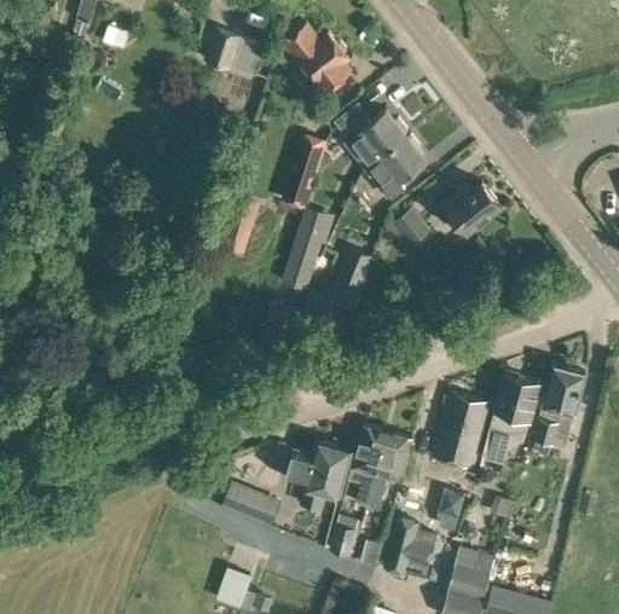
[(82,0),(76,21),(77,21),(71,39),(85,44),(91,25),(97,0),(109,0),(114,1),(114,0),(82,0)]
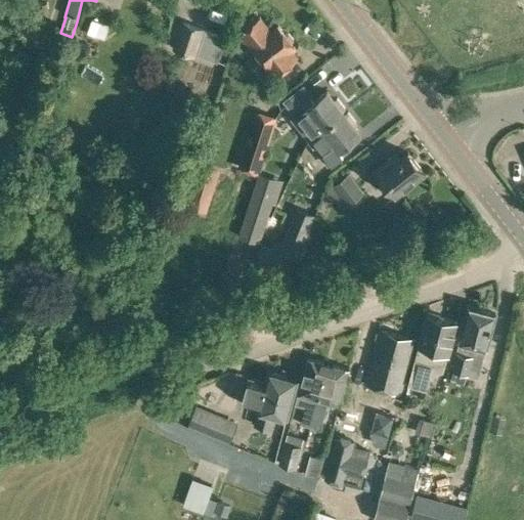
[(255,24),(253,19),(241,30),(244,33),(239,36),(275,80),(299,62),(292,54),(297,50),(279,29),(271,35),(260,19),(255,24)]
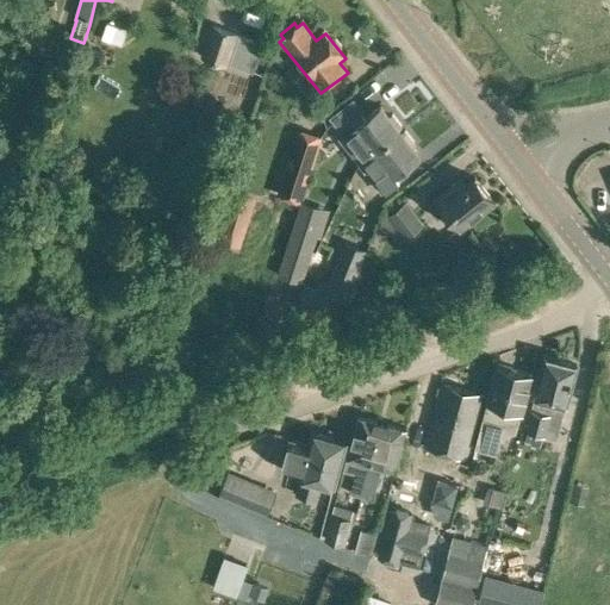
[(267,69),(271,61),(261,57),(265,48),(238,39),(238,37),(211,27),(199,60),(228,70),(228,68),(255,76),(259,66),(267,69)]
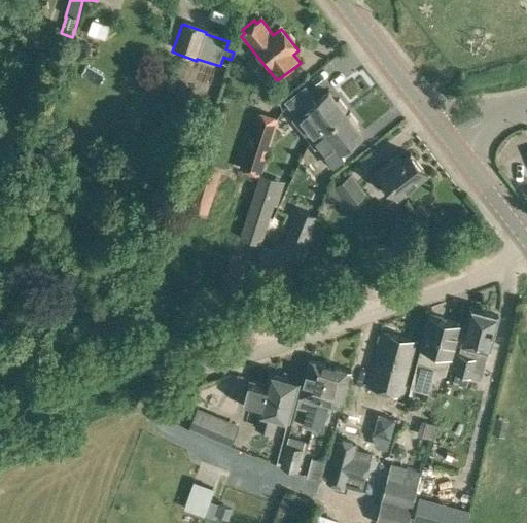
[(315,105),(312,101),(314,99),(306,89),(297,96),(284,105),(304,131),(313,142),(347,116),(329,94),(315,105)]
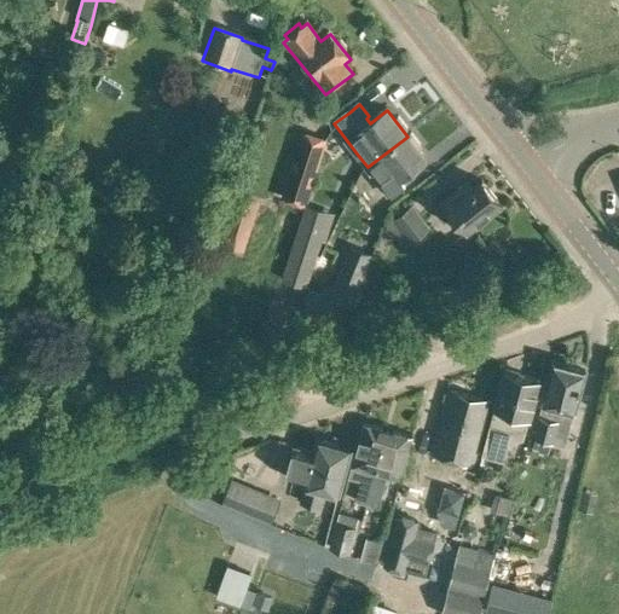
[(306,210),(314,181),(327,144),(302,137),(281,202),(306,210)]
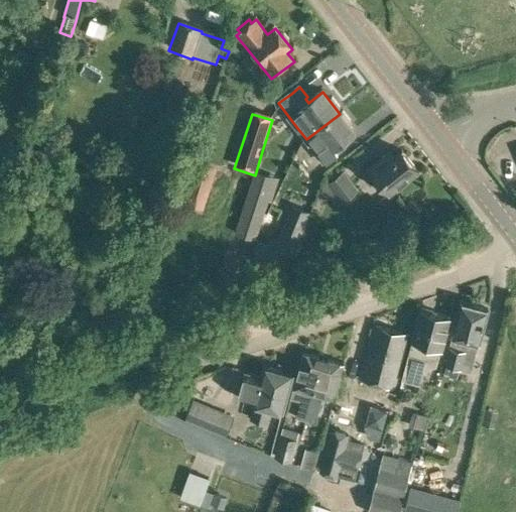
[(306,139),(302,141),(323,167),(327,164),(327,165),(336,158),(337,158),(346,150),(342,145),(356,135),(340,114),(306,139)]
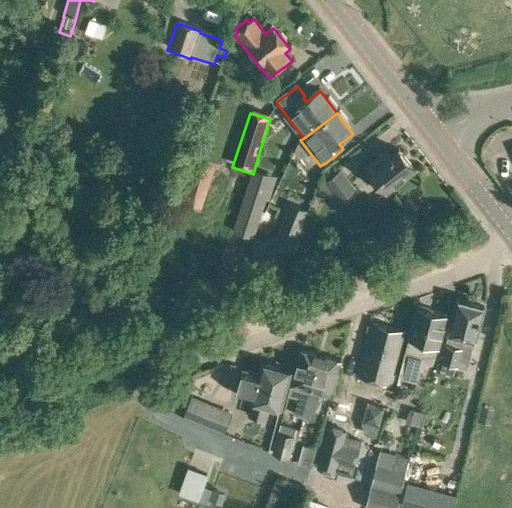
[(416,173),(399,151),(390,158),(387,153),(367,168),(367,169),(358,176),(367,187),(376,180),(387,195),(416,173)]
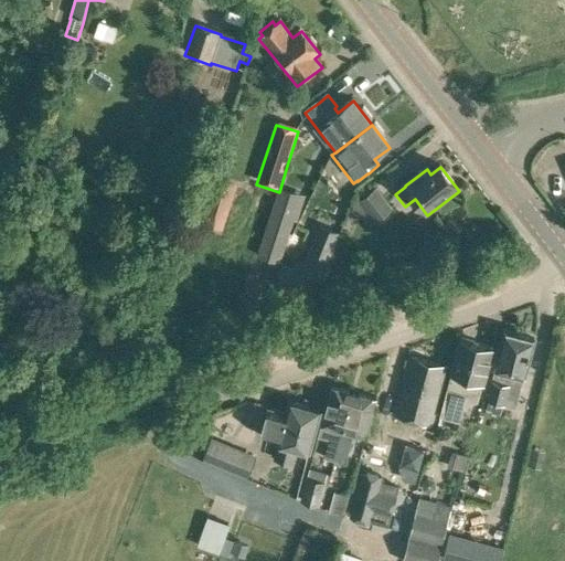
[(223,233),(237,187),(212,179),(198,225),(223,233)]
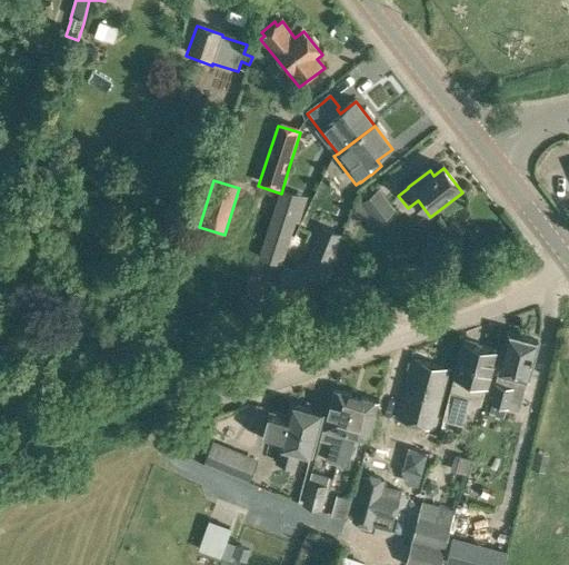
[(378,228),(396,214),(379,191),(361,206),(361,207),(355,212),(365,225),(371,219),(378,228)]
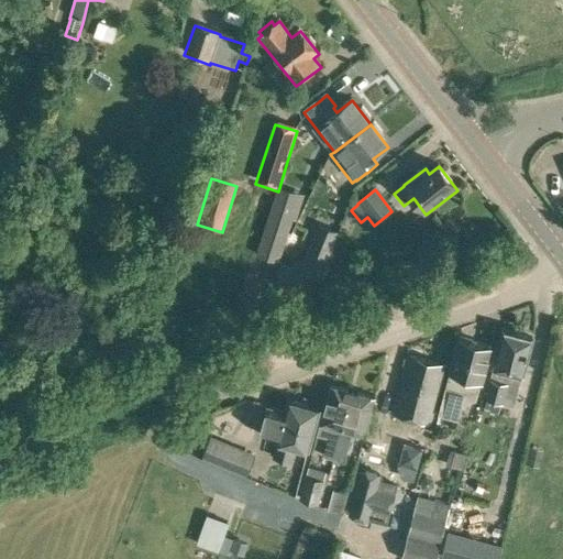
[(304,262),(297,263),(320,280),(332,249),(311,240),(304,262)]
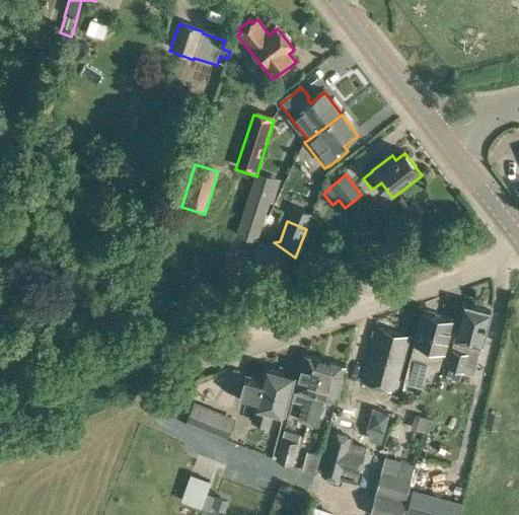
[(483,347),(492,313),(463,306),(455,340),(452,351),(447,369),(451,370),(448,381),(459,383),(462,376),(460,376),(461,373),(464,374),(469,356),(469,355),(471,344),(483,347)]
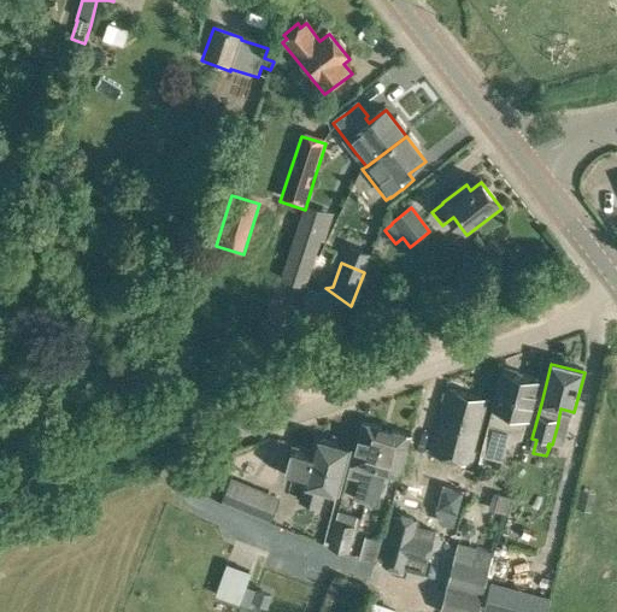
[(517,376),(518,372),(505,368),(504,372),(503,372),(492,411),(493,412),(480,457),(504,464),(511,434),(523,433),(527,422),(528,422),(539,383),(517,376)]
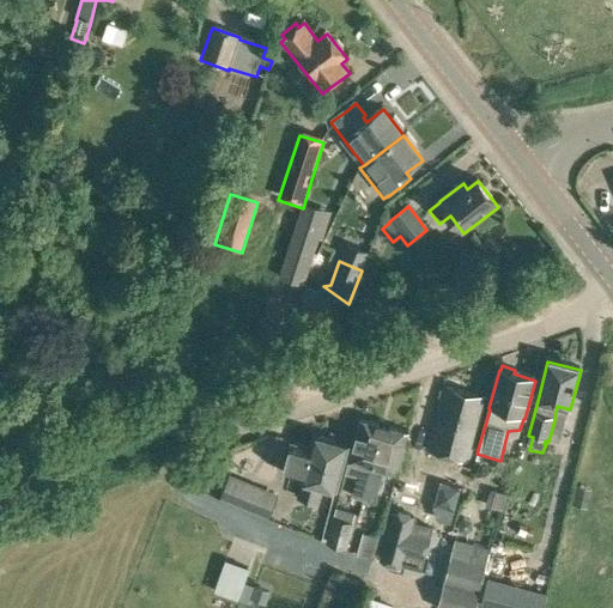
[(468,464),(486,401),(445,390),(428,453),(468,464)]
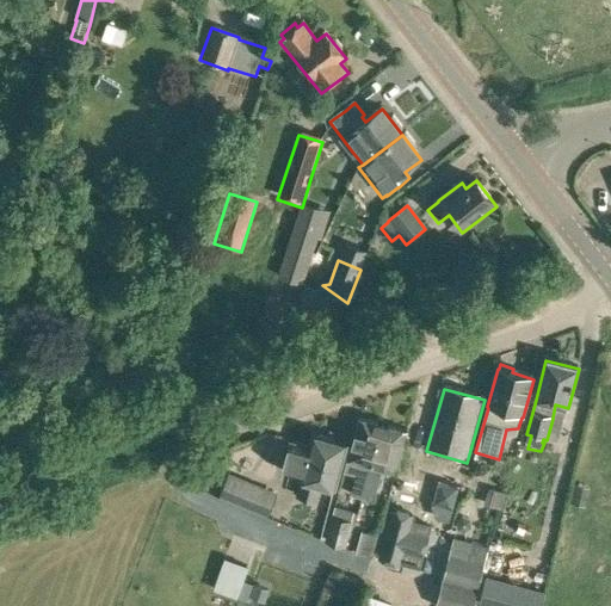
[(364,502),(384,427),(363,421),(358,420),(346,464),(358,468),(350,499),(364,502)]
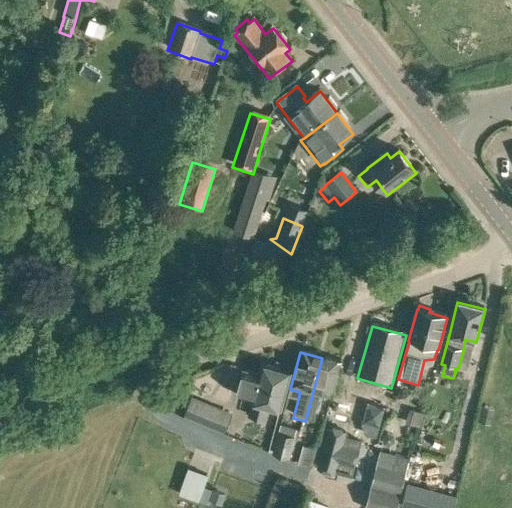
[(322,358),(305,421),(313,424),(320,397),(331,400),(341,363),(322,358)]
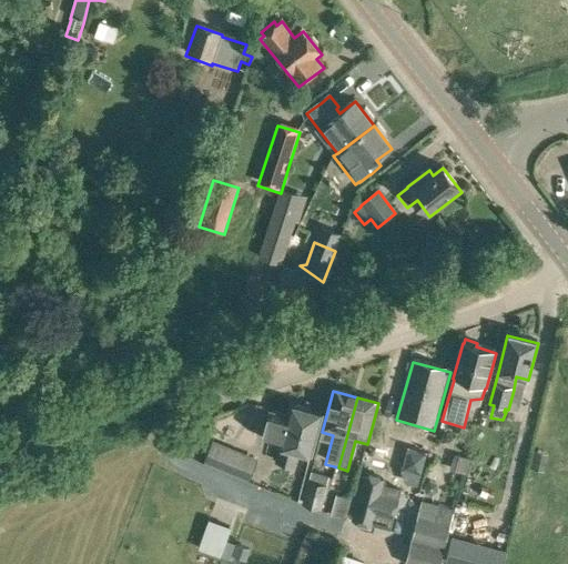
[(312,456),(323,415),(291,406),(287,419),(270,414),(263,440),(281,444),(275,465),(295,471),(300,453),(312,456)]
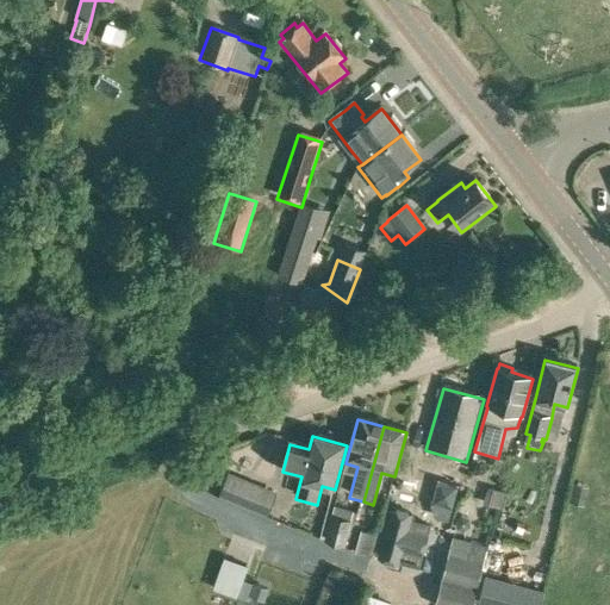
[(229,475),(218,500),(229,504),(244,511),(254,486),(229,475)]
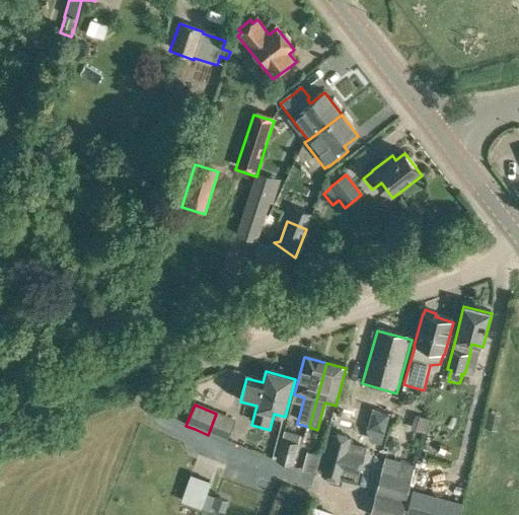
[(425,435),(429,421),(415,418),(412,432),(416,433),(413,442),(420,444),(422,435),(425,435)]
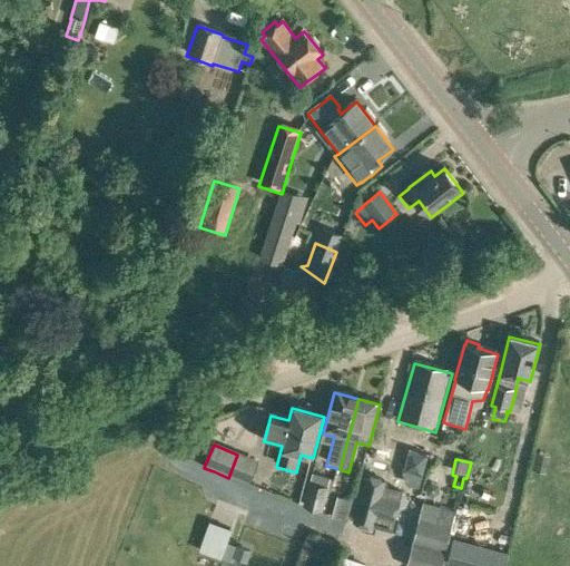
[(403,472),(402,476),(406,487),(419,490),(422,478),(403,472)]
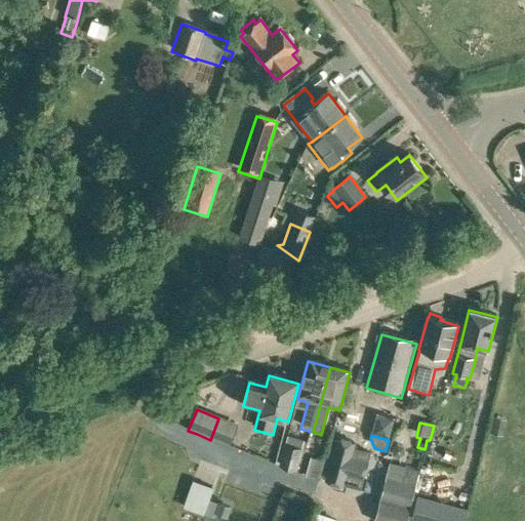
[(326,482),(344,487),(345,485),(361,489),(371,453),(354,449),(355,444),(337,440),(326,482)]
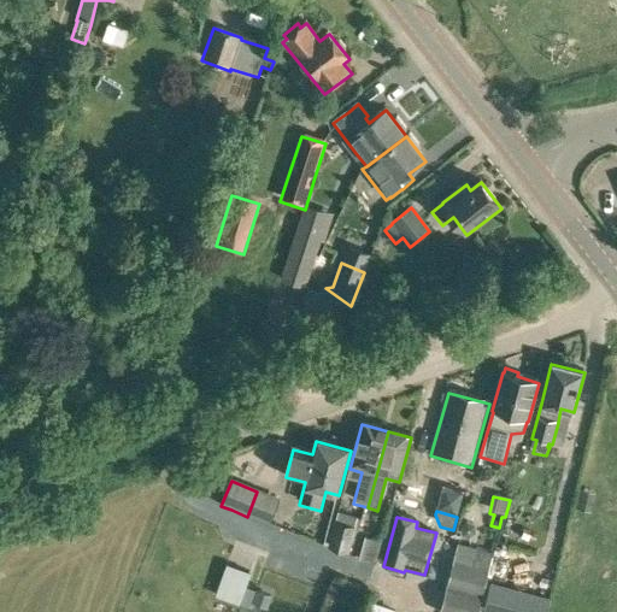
[(350,557),(357,530),(335,524),(328,551),(350,557)]
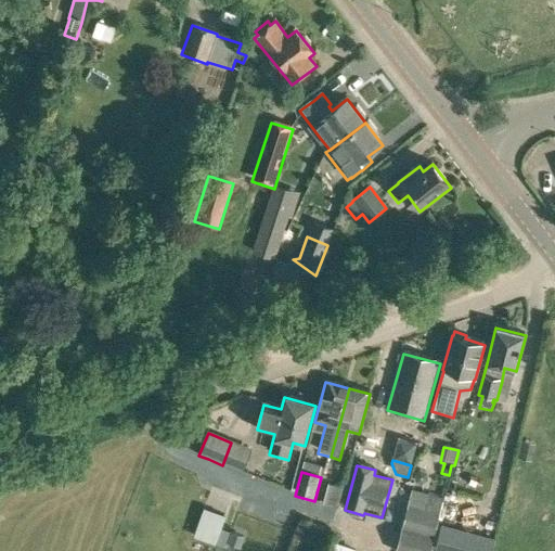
[(337,511),(343,490),(327,486),(322,508),(337,511)]
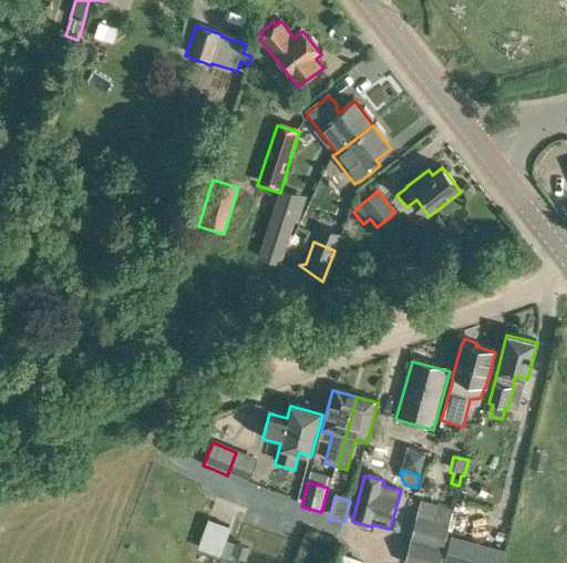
[(439,562),(450,525),(416,517),(404,562),(439,562)]
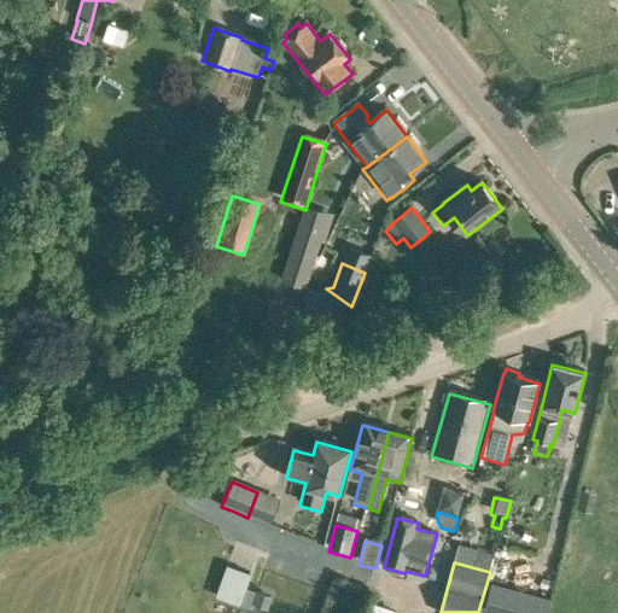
[(239,566),(223,600),(248,611),(263,577),(239,566)]
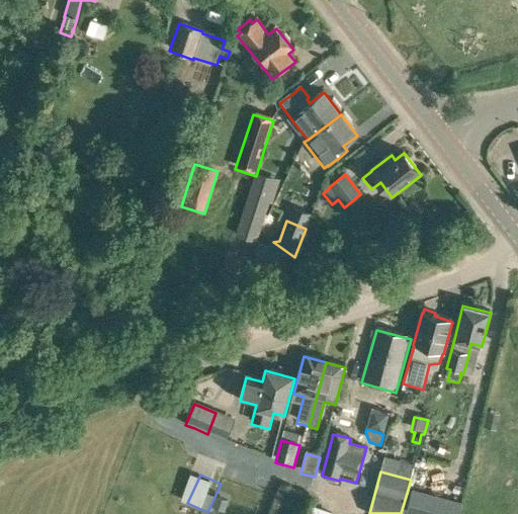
[(217,499),(216,500),(212,509),(223,513),(225,513),(229,504),(217,499)]
